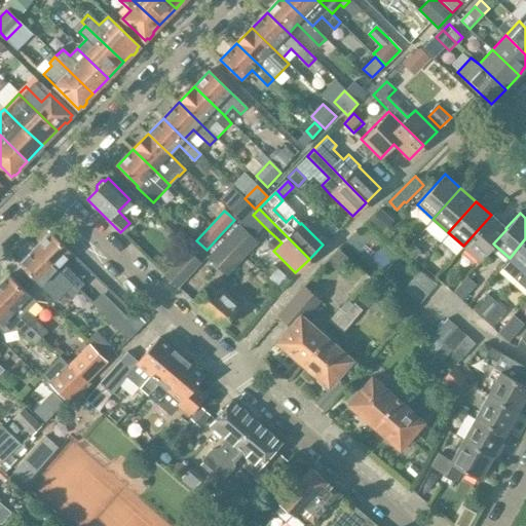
[(493,243),(506,229),(505,228),(491,215),(463,246),(481,261),(494,245),(493,243)]
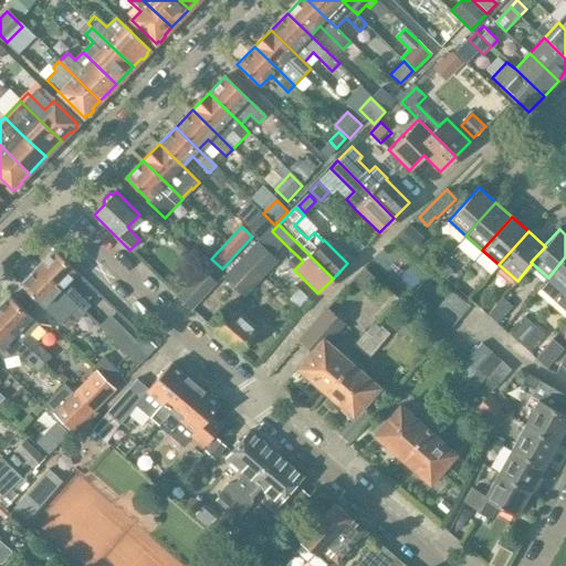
[(275,262),(258,245),(245,259),(263,275),(275,262)]
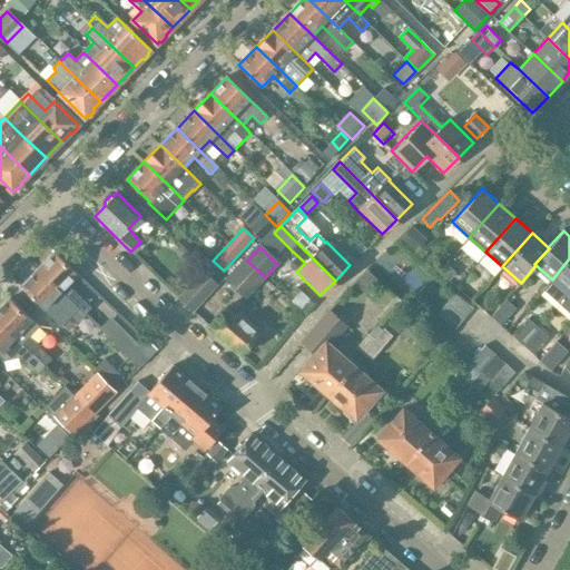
[(67,286),(78,274),(56,252),(38,269),(85,315),(90,308),(67,286)]
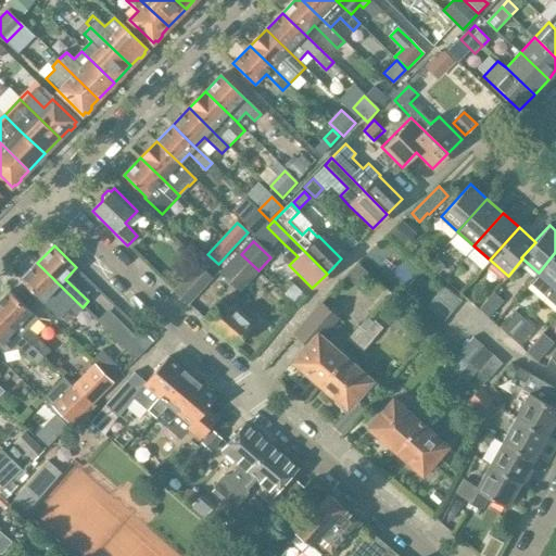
[(545,297),(555,285),(555,252),(539,273),(530,282),(545,297)]
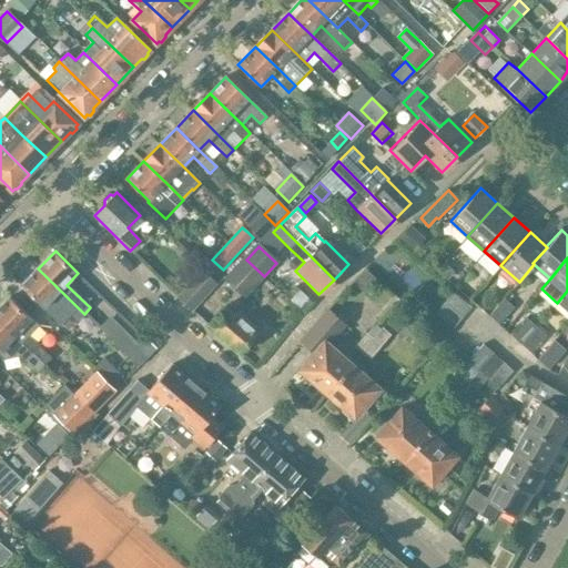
[(244,297),(264,276),(246,260),(226,281),(244,297)]
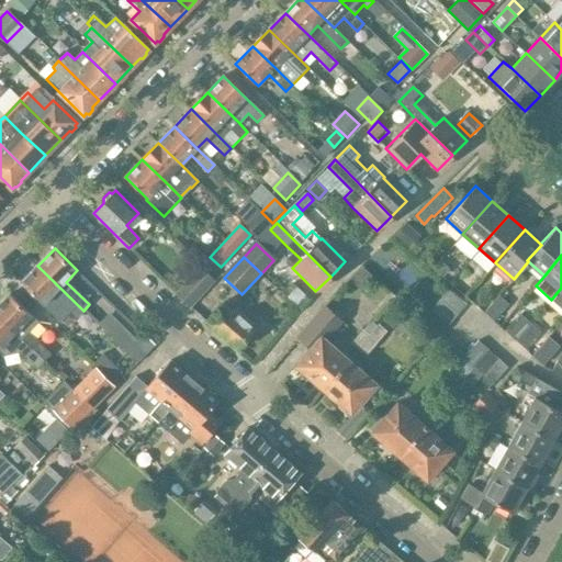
[(448,269),(439,261),(433,268),(442,276),(448,269)]
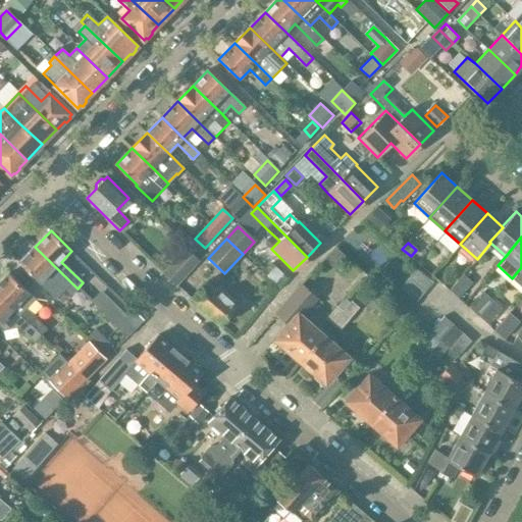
[(77,289),(35,247),(19,263),(56,299),(66,289),(72,296),(79,290),(77,289)]
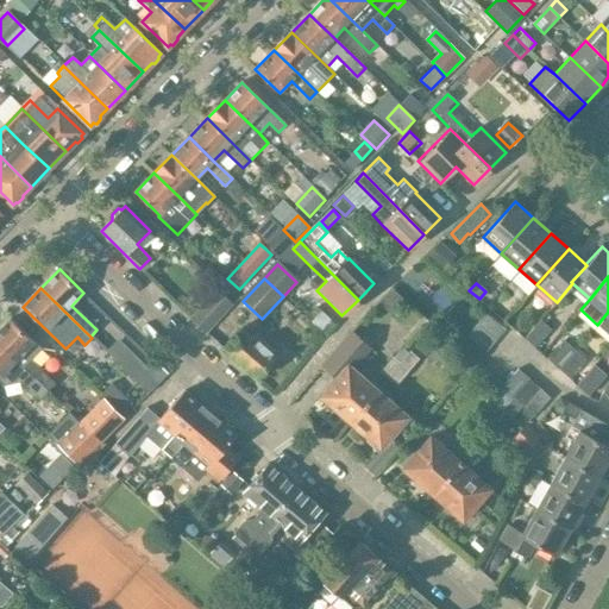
[(206,333),(232,306),(217,290),(190,318),(206,333)]
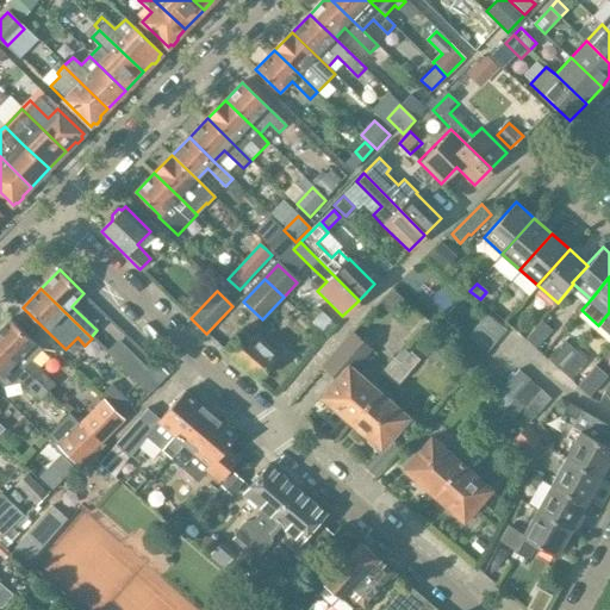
[(609,335),(609,312),(598,325),(609,335)]
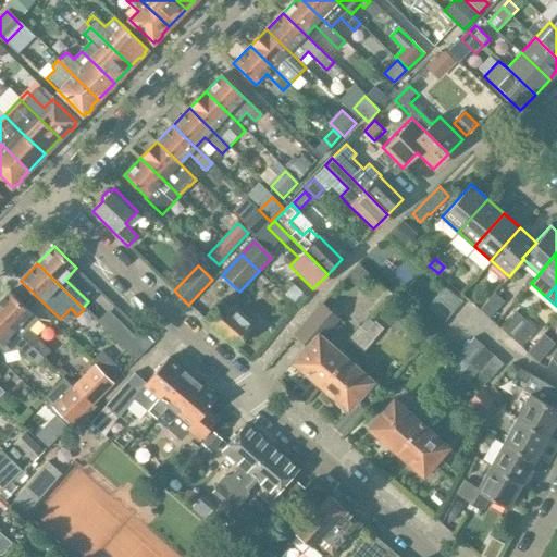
[(461,301),(444,286),(435,297),(453,311),(461,301)]
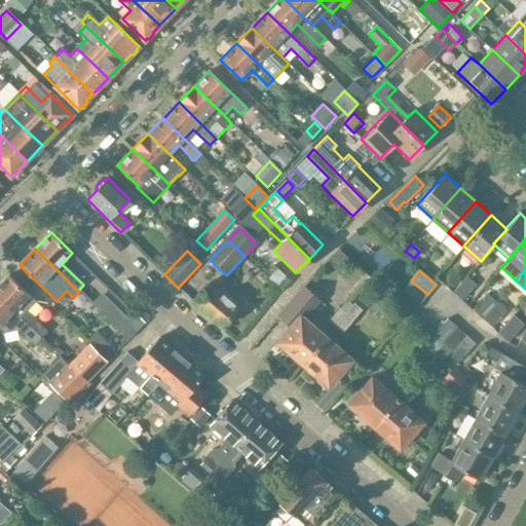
[(26,311),(36,302),(9,275),(0,285),(0,297),(41,338),(47,332),(37,321),(36,322),(26,311)]
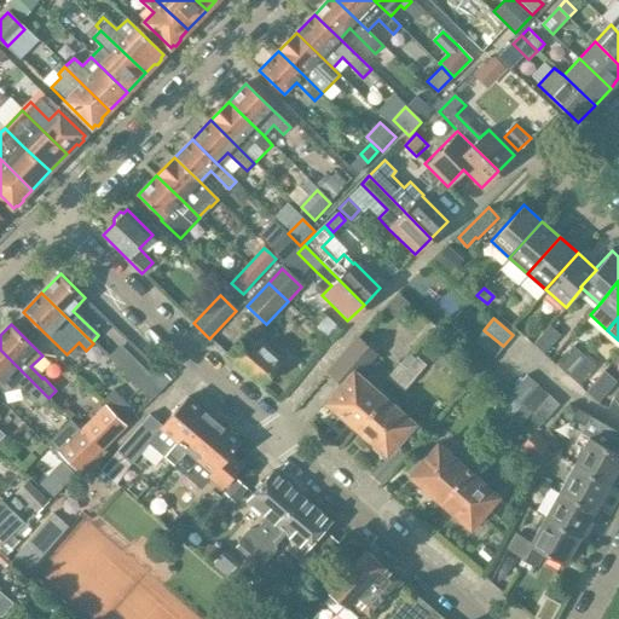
[(543,354),(560,335),(549,325),(532,345),(543,354)]
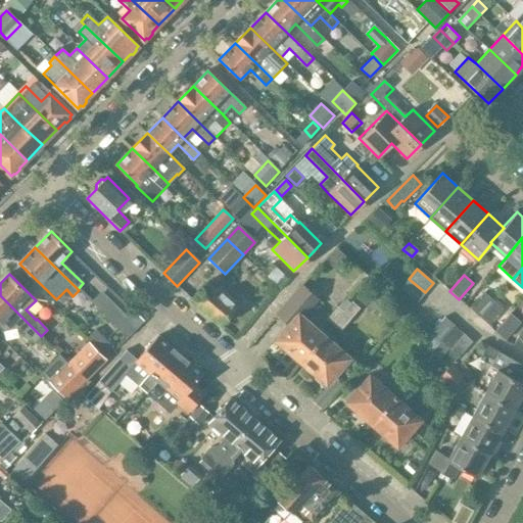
[(425,292),(409,279),(400,288),(418,301),(425,292)]
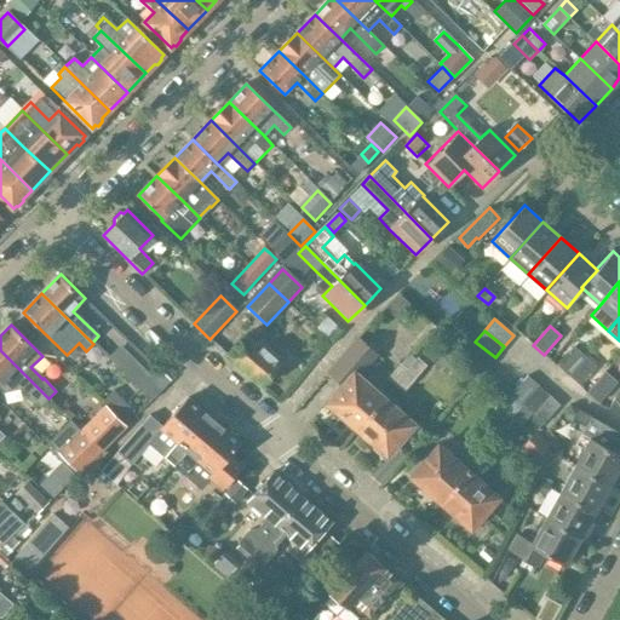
[(282,361),(269,349),(250,332),(228,356),(262,385),(282,361)]
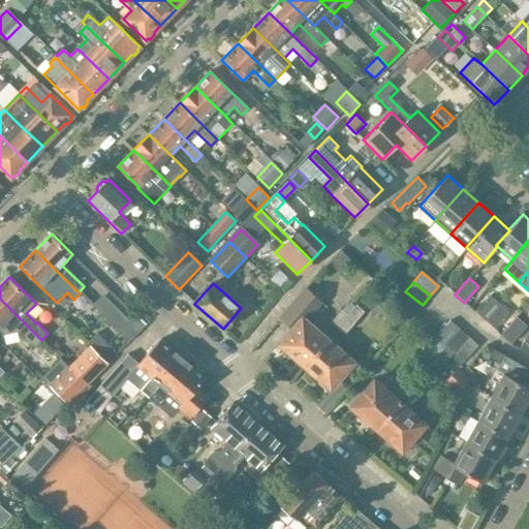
[(328,340),(306,320),(321,303),(305,288),(280,317),(293,328),(279,344),(305,367),(328,340)]
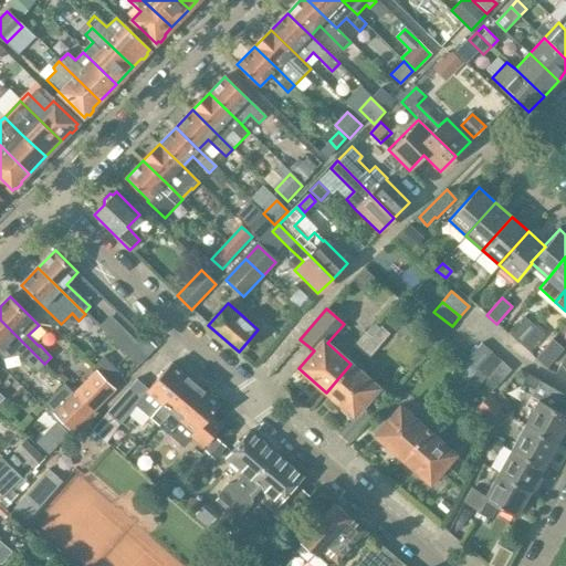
[(452,326),(433,312),(426,322),(443,337),(452,326)]
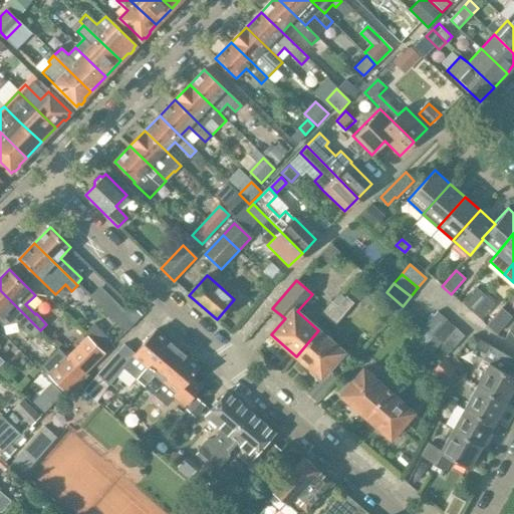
[(126,311),(101,285),(90,295),(116,321),(126,311)]
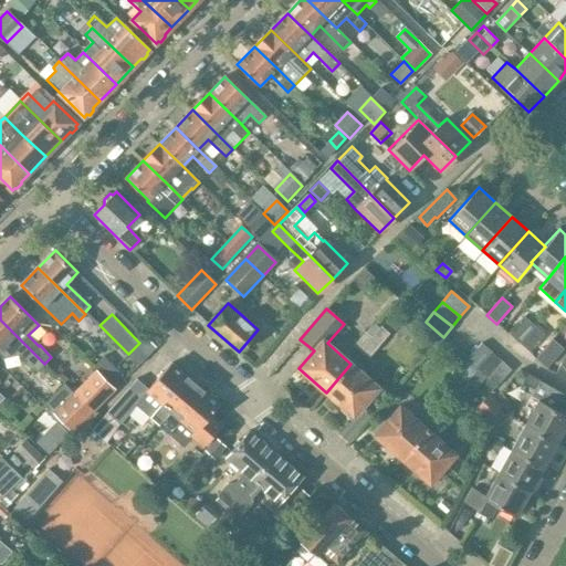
[(519,343),(534,326),(524,317),(509,334),(519,343)]
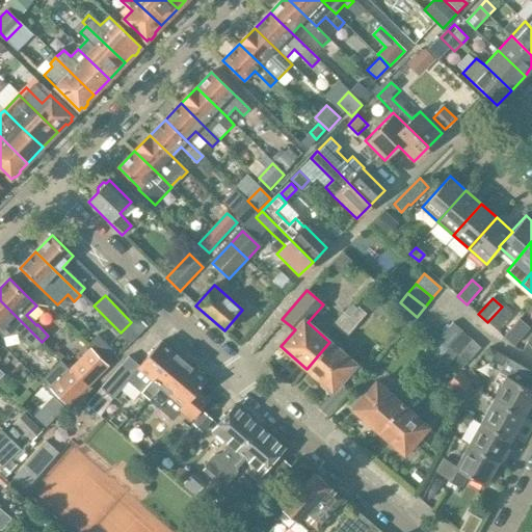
[(42,342),(0,300),(0,330),(8,322),(24,338),(24,339),(34,349),(42,342)]
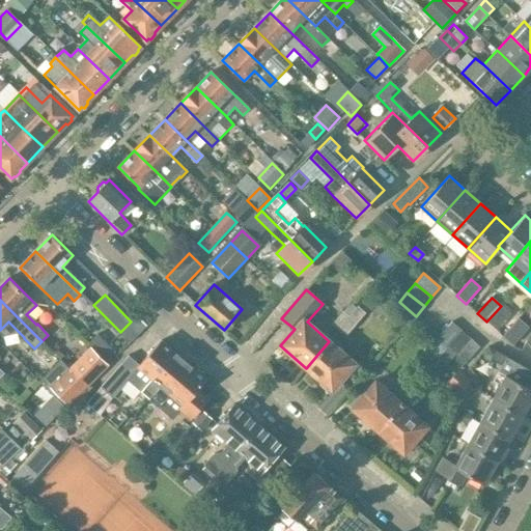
[(342,311),(332,324),(338,330),(350,317),(348,316),(357,307),(351,302),(342,311)]
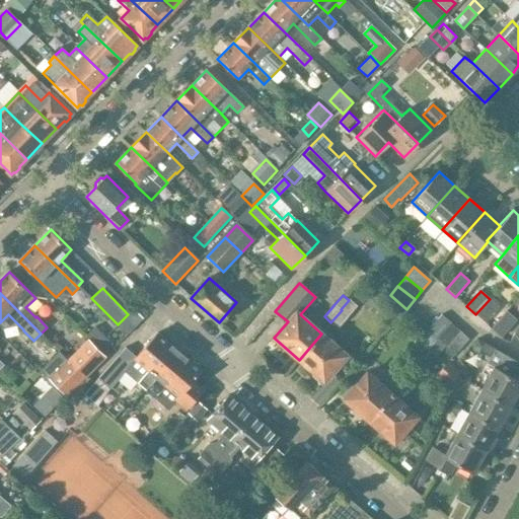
[(486,323),(499,307),(490,299),(475,314),(486,323)]
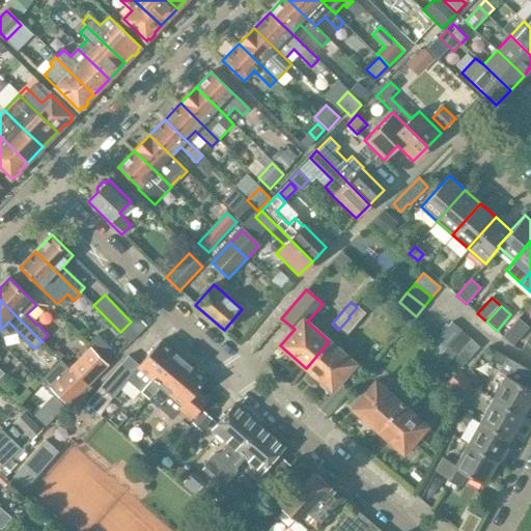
[(344,335),(364,313),(357,307),(348,316),(350,317),(338,330),(344,335)]
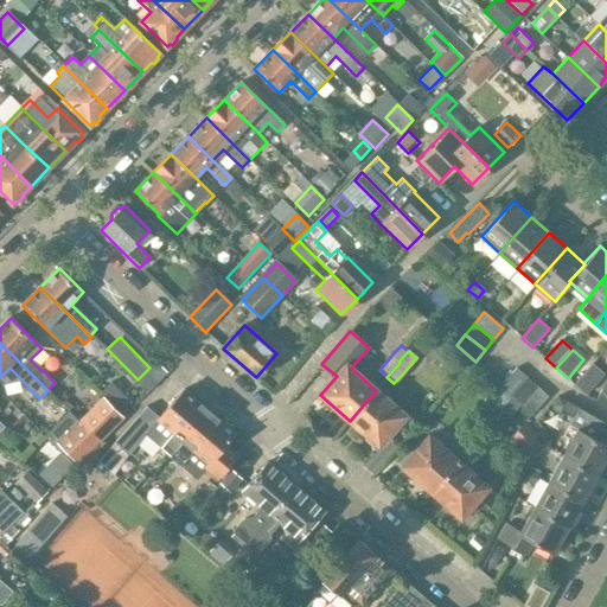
[(592,364),(574,383),(586,394),(602,374),(592,364)]
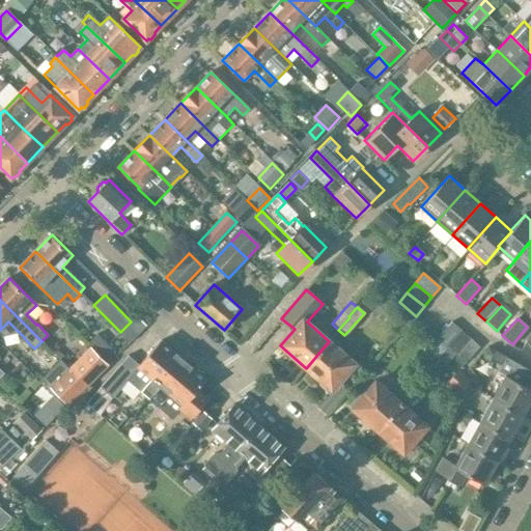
[(446,346),(460,330),(451,322),(437,338),(446,346)]
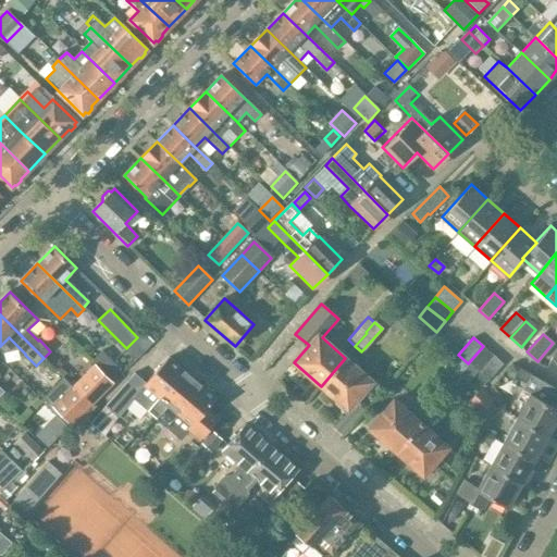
[(478,372),(493,355),(483,346),(468,363),(478,372)]
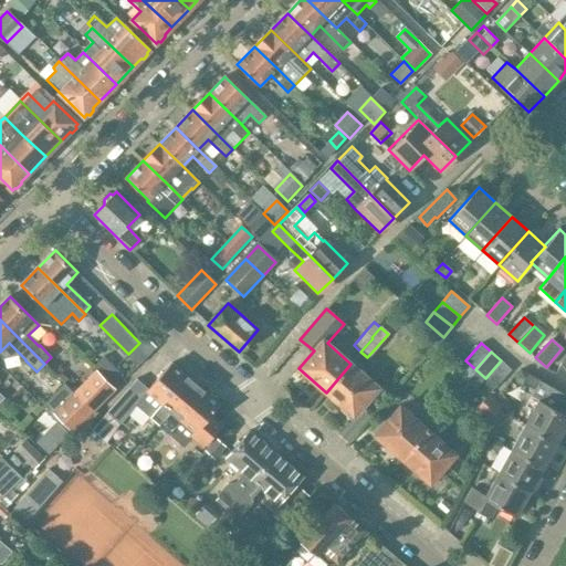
[(495,387),(511,369),(501,360),(485,378),(495,387)]
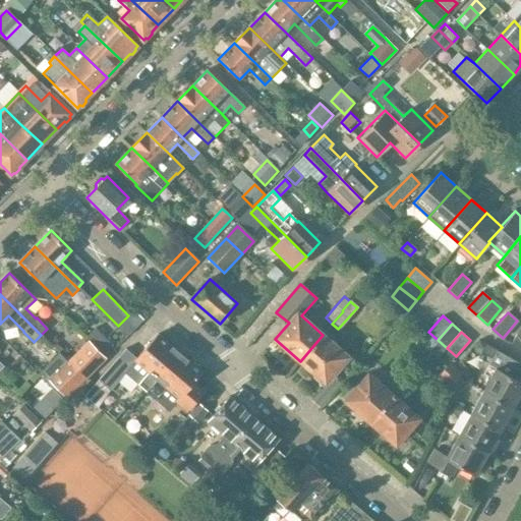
[(429,351),(438,341),(429,334),(421,344),(429,351)]
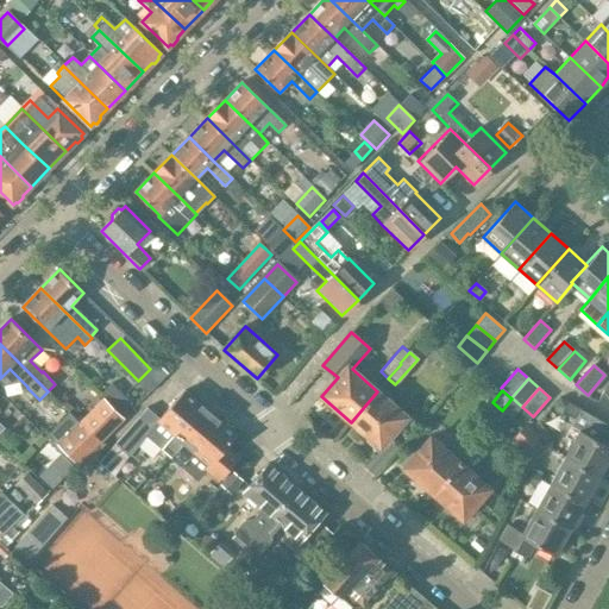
[(608,409),(608,393),(604,390),(597,403),(608,409)]
